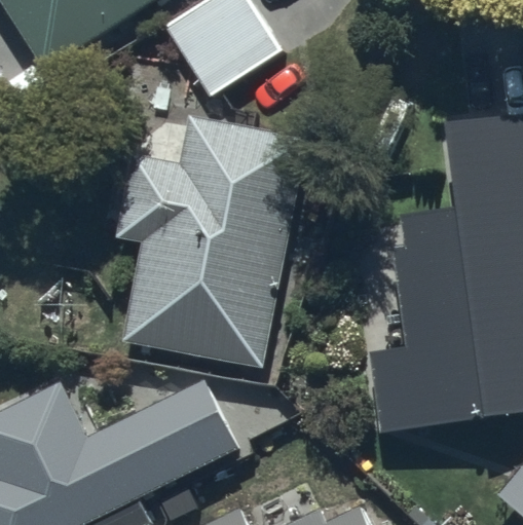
[(0,0),(47,70),(156,0),(0,0)]
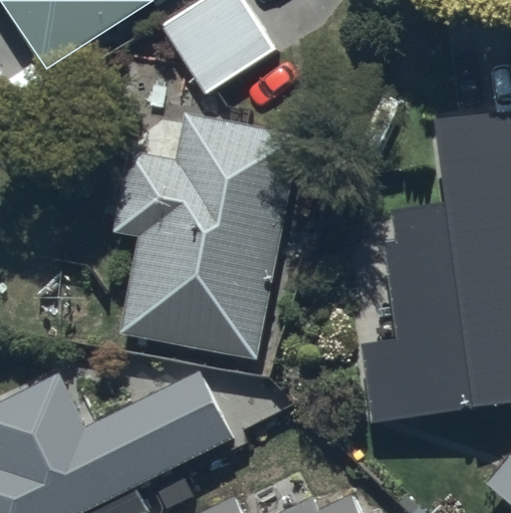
[(245,0),(194,0),(159,23),(202,96),(276,51),(245,0)]
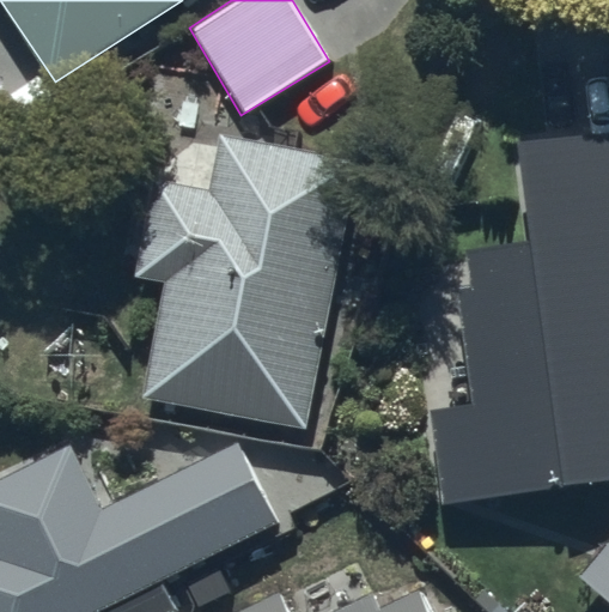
[(442,504),(608,484),(608,132),(522,141),(533,237),(468,244),(473,285),(454,288),(467,406),(431,410),(442,504)]
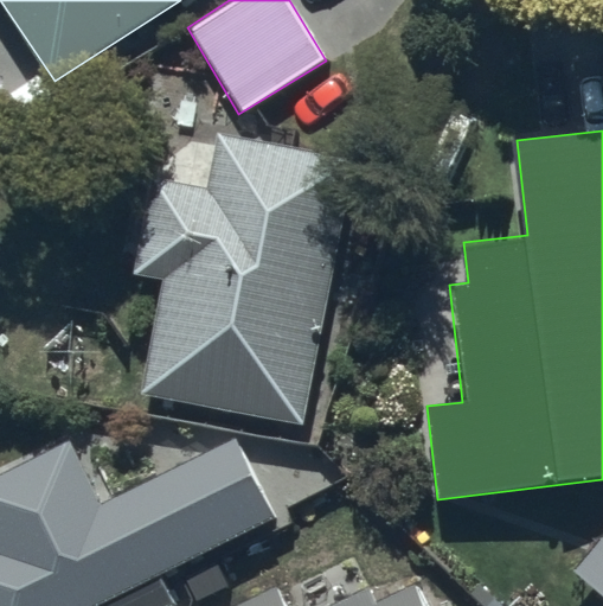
[(161,275),(139,396),(305,426),(354,158),(219,132),(209,187),(154,177),(136,270),(161,275)]
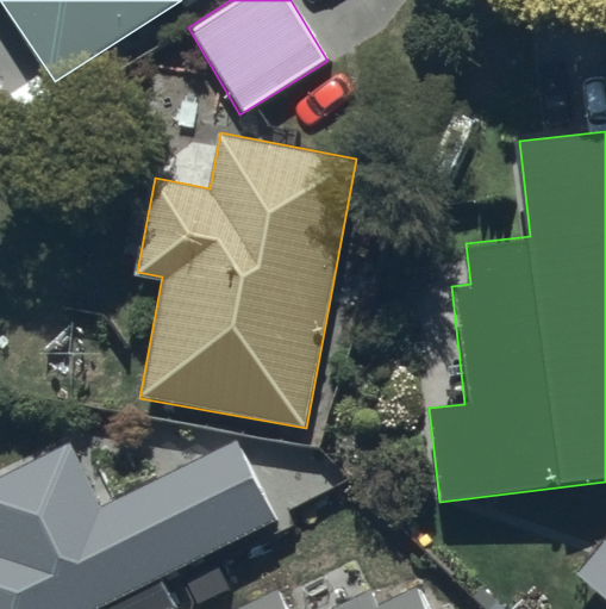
[(174,608),(160,577),(274,520),(235,439),(99,504),(69,436),(0,470),(0,608),(174,608)]
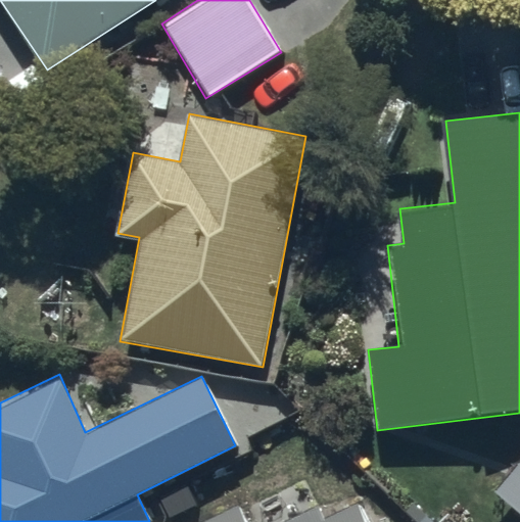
[(519,460),(493,494),(519,515),(519,460)]
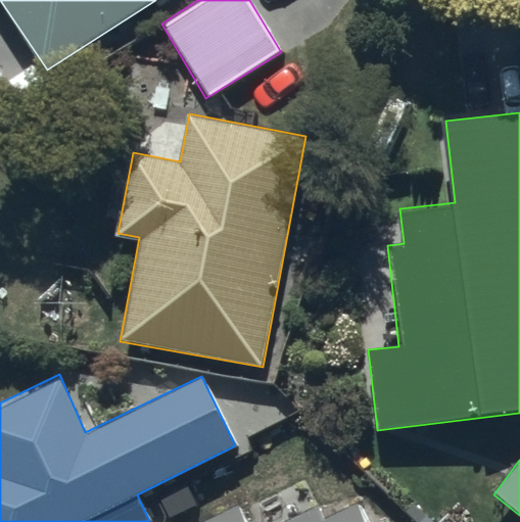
[(248,521),(240,505),(202,521),(366,521),(358,504),(324,519),(318,506),(281,521),(248,521)]
